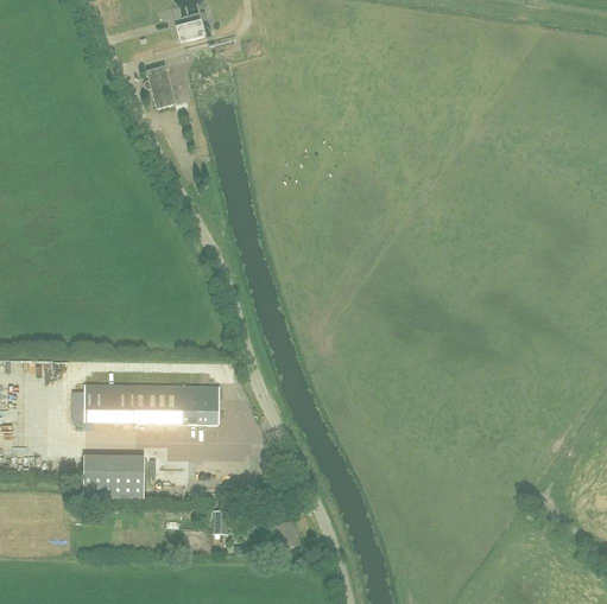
[(179,42),(203,35),(200,18),(175,25),(179,42)]
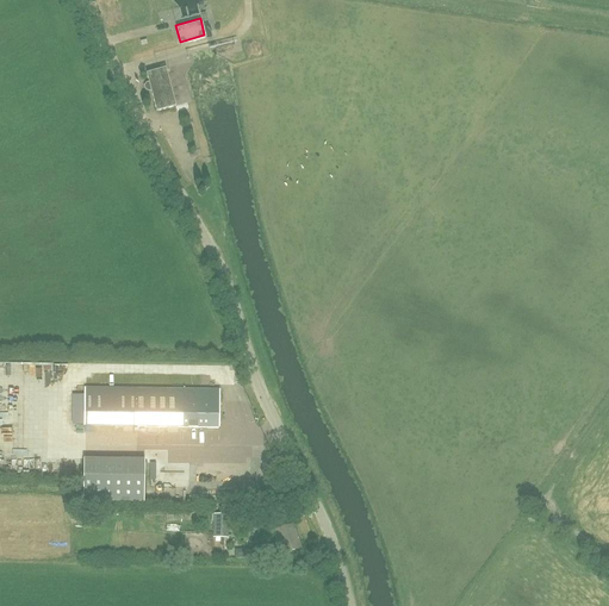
[(155,108),(175,102),(165,66),(145,70),(155,108)]
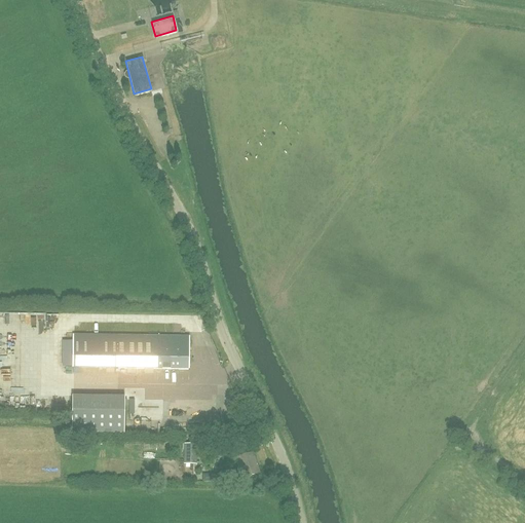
[(188,334),(72,332),(72,365),(187,367),(188,334)]
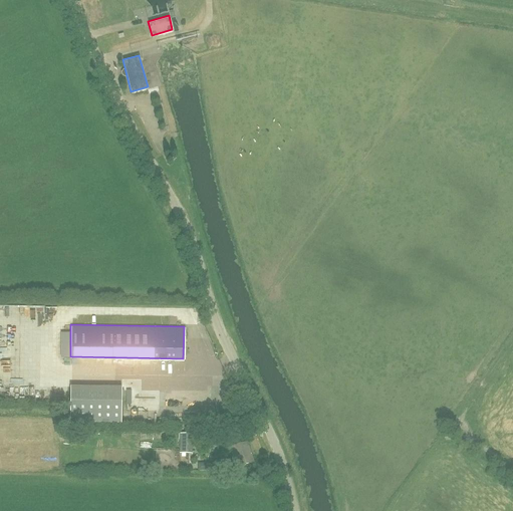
[(120,386),(69,385),(69,420),(120,421),(120,386)]
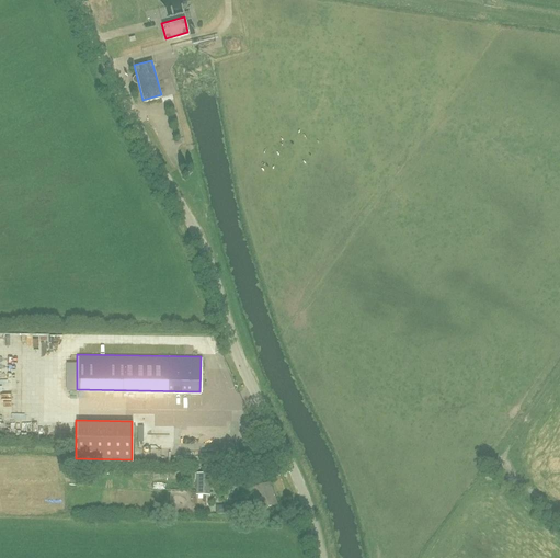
[(224,434),(210,435),(212,445),(225,444),(224,434)]
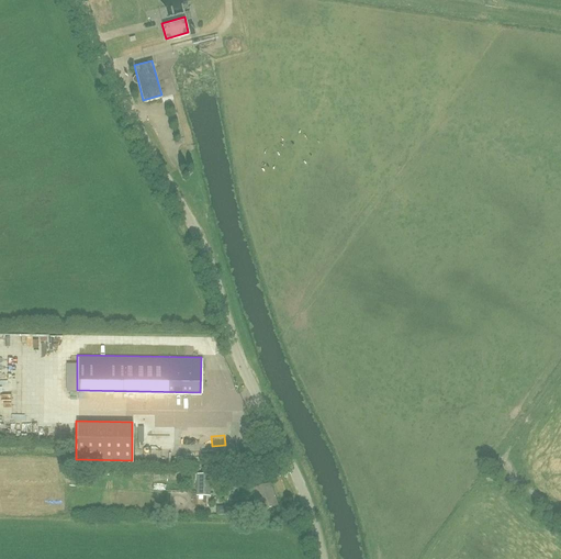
[(195,494),(209,494),(209,472),(195,471),(195,494)]
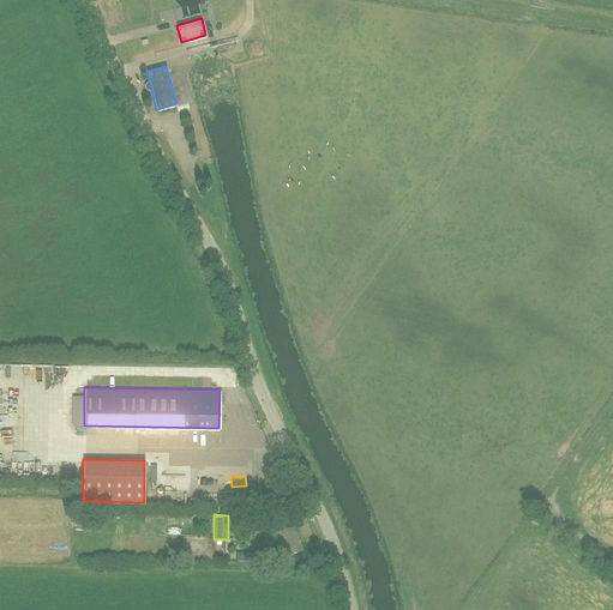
[(281,555),(302,548),(294,525),(274,532),(281,555)]
